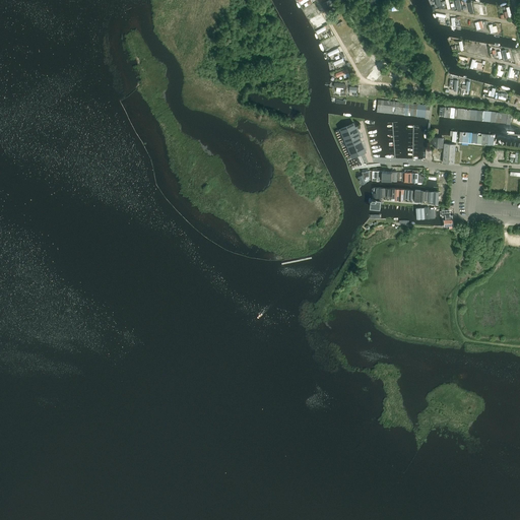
[(317,10),(314,3),(306,7),(309,13),(317,10)]
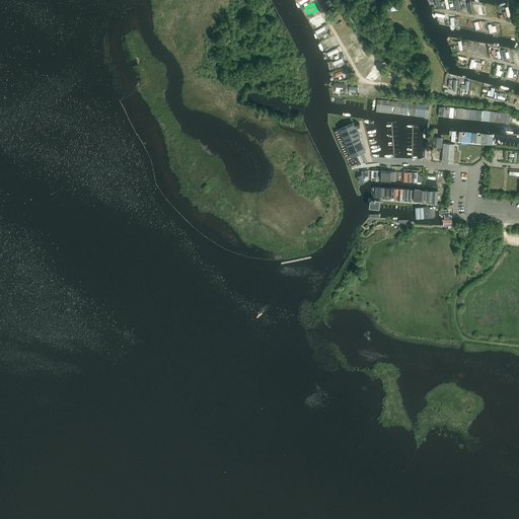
[(320,13),(310,19),(312,22),(322,16),(320,13)]
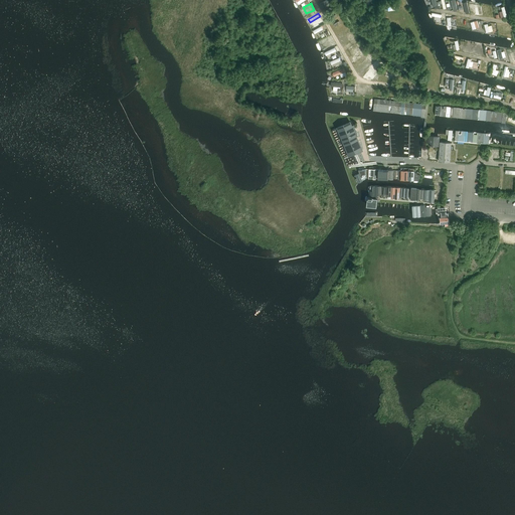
[(399,19),(391,22),(393,28),(401,25),(399,19)]
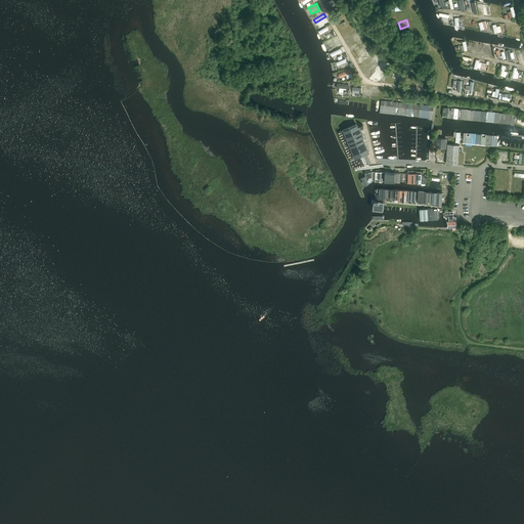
[(500,25),(497,26),(496,24),(492,25),(494,33),(501,31),(500,25)]
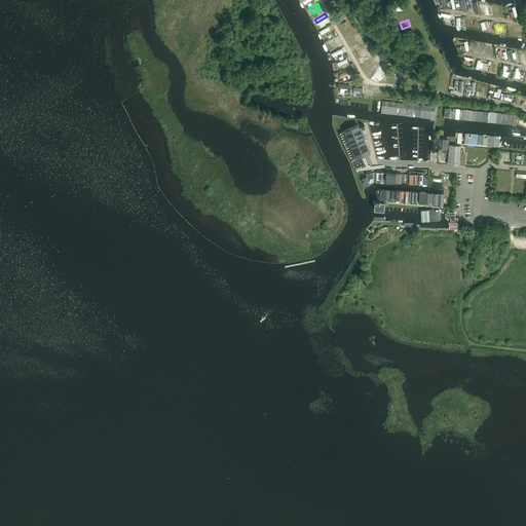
[(510,26),(511,35),(519,35),(518,31),(515,31),(515,25),(510,26)]
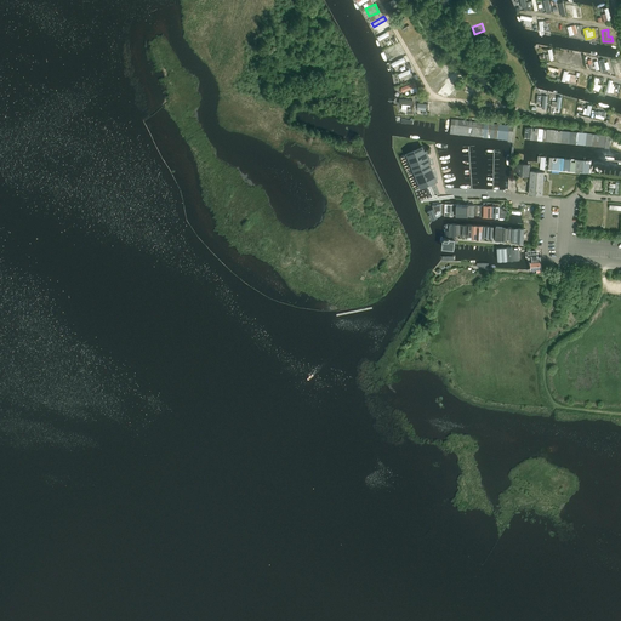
[(409,46),(422,39),(420,34),(406,43),(409,46)]
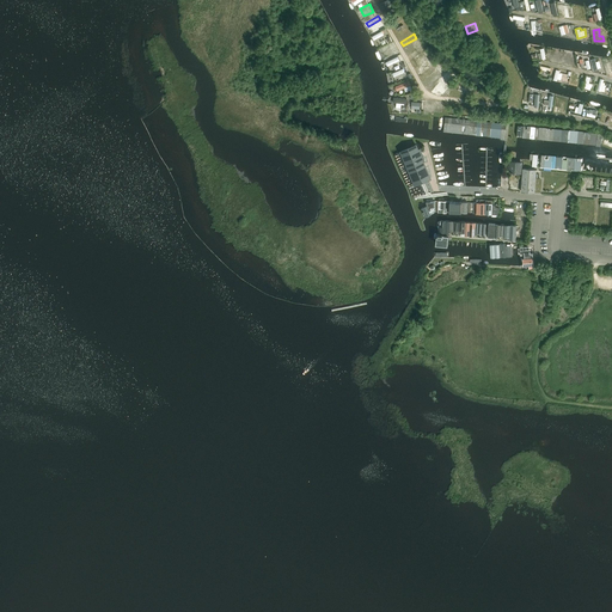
[(424,51),(414,59),(418,67),(423,63),(421,59),(427,55),(424,51)]
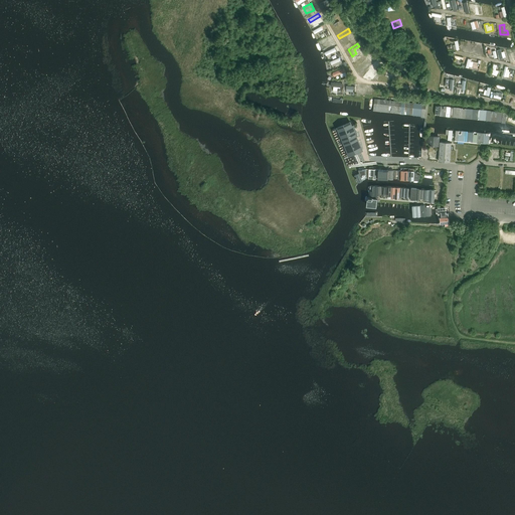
[(471,43),(468,44),(469,47),(464,48),(464,51),(473,50),(471,43)]
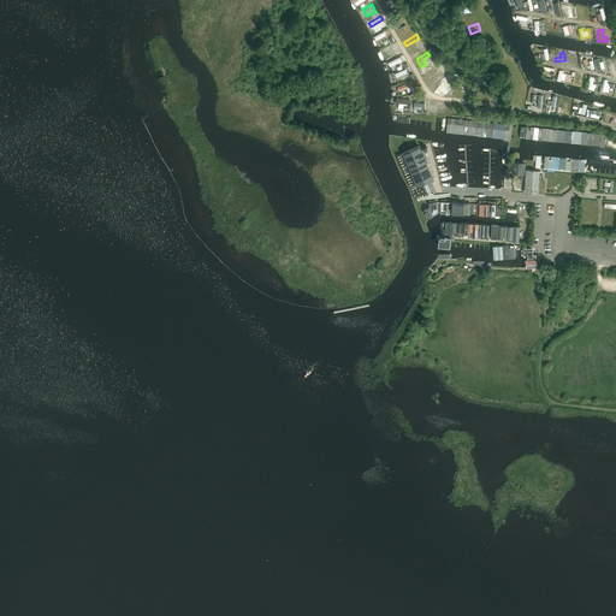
[(401,57),(389,63),(390,66),(403,60),(401,57)]
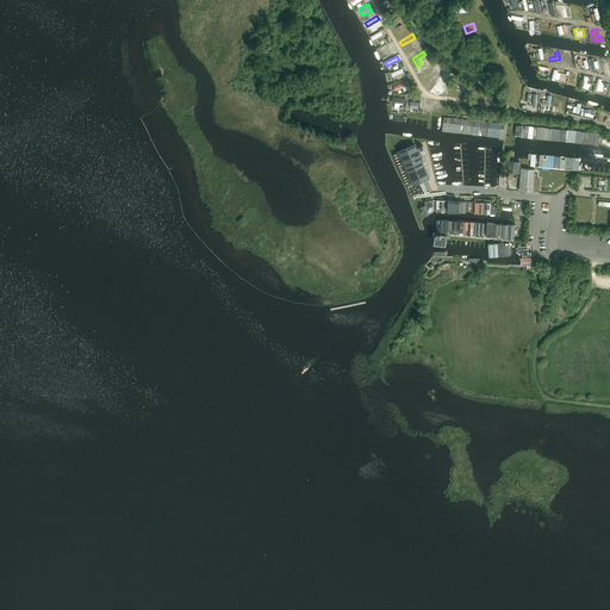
[(433,67),(422,74),(425,80),(437,74),(433,67)]
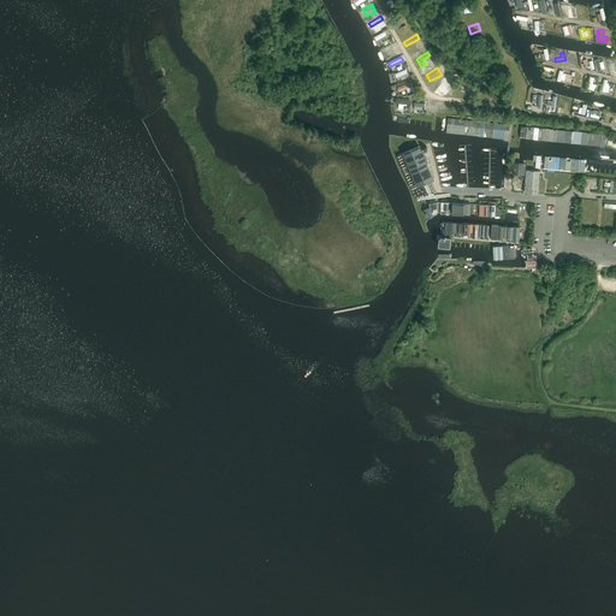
[(574,82),(582,84),(584,75),(576,72),(574,82)]
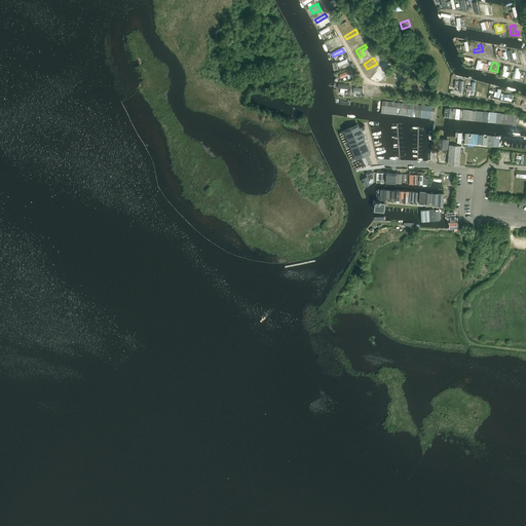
[(351,70),(340,74),(342,78),(348,75),(349,79),(354,77),(351,70)]
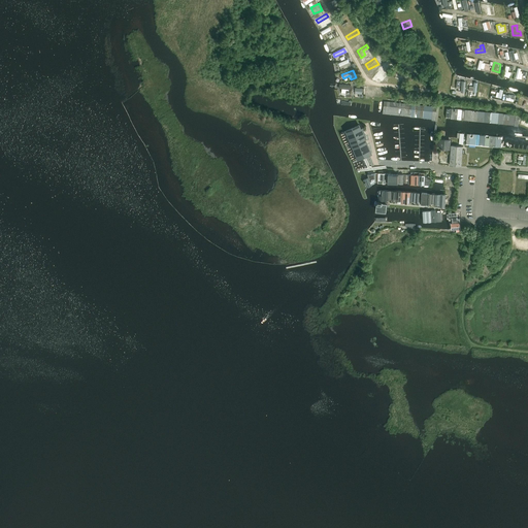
[(470,87),(469,91),(473,91),(473,92),(476,93),(479,84),(474,83),(473,87),(470,87)]
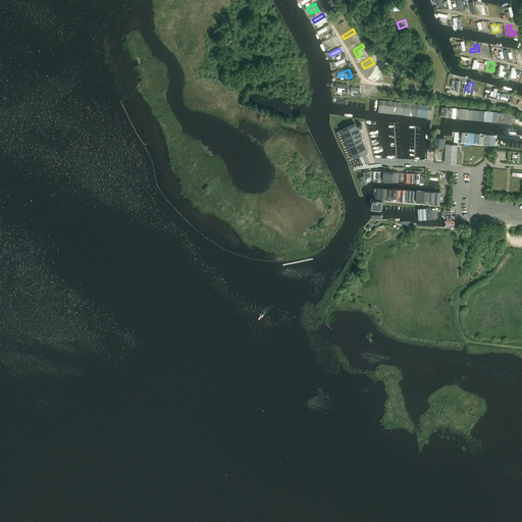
[(357,123),(343,129),(349,145),(354,157),(366,152),(368,152),(365,145),(364,143),(364,142),(362,140),(362,139),(361,136),(362,135),(362,134),(361,131),(359,126),(358,126),(357,125),(357,124),(357,123)]
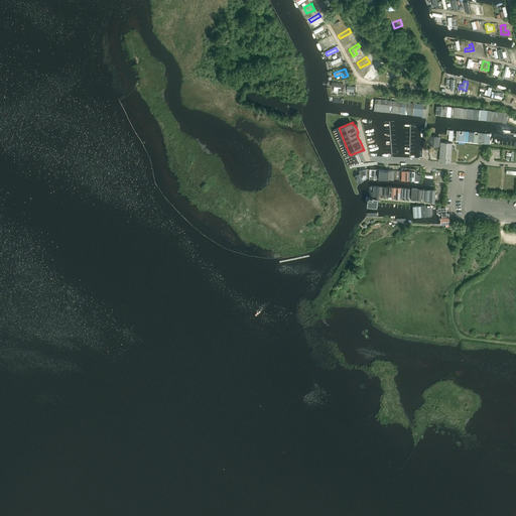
[(479,133),(478,143),(490,144),(491,134),(479,133)]
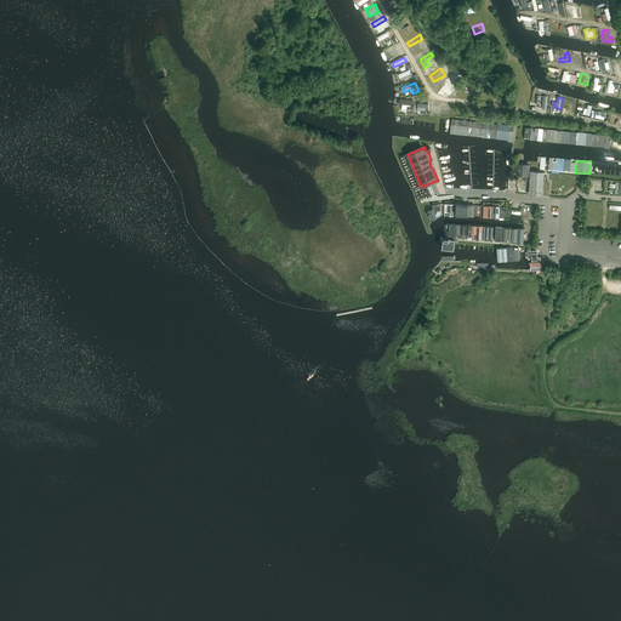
[(519,164),(518,176),(528,176),(529,165),(519,164)]
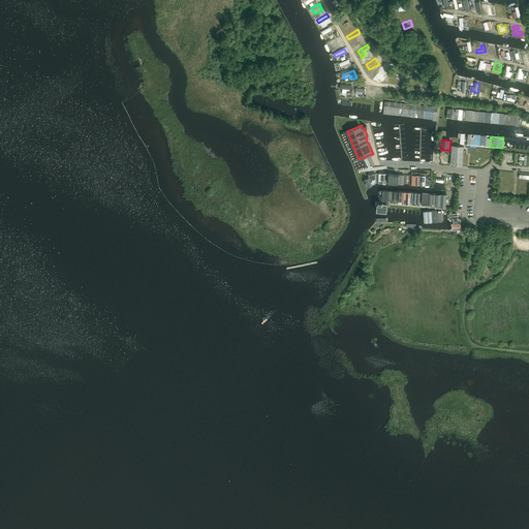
[(453,146),(450,165),(462,166),(464,147),(453,146)]
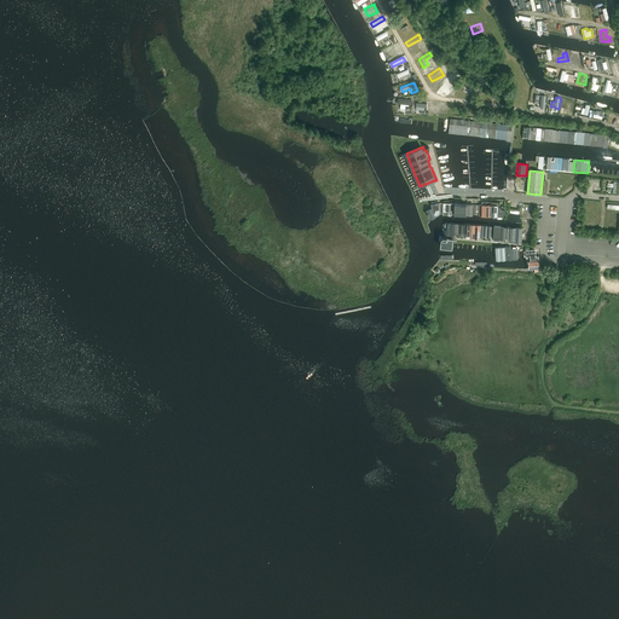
[(435,214),(441,214),(441,203),(440,203),(432,204),(435,214)]
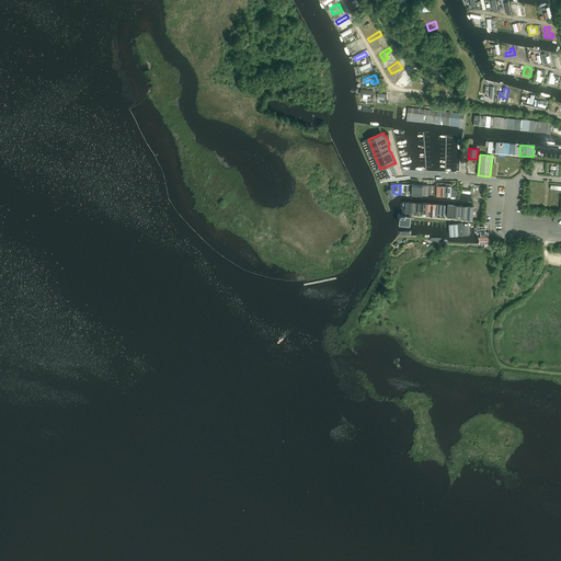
[(416,213),(426,214),(426,204),(416,204),(415,213),(416,213)]
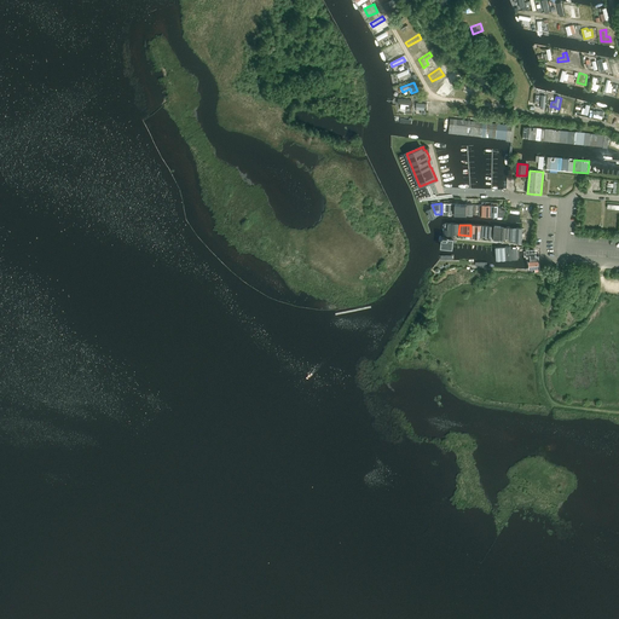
[(444,237),(443,248),(453,248),(453,244),(455,238),(445,237),(444,237)]
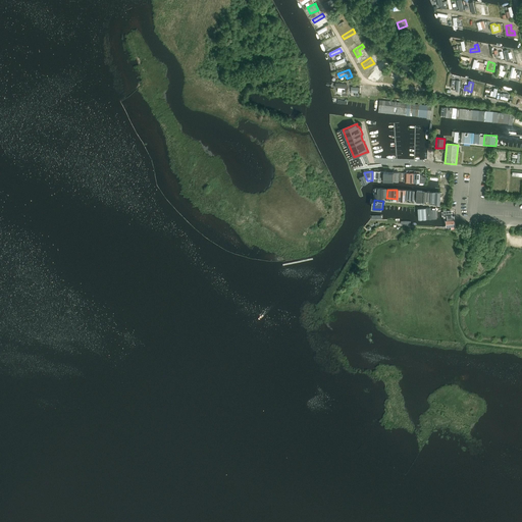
[(444,211),(444,214),(445,217),(446,217),(446,220),(455,219),(455,216),(453,216),(453,212),(449,212),(449,210),(444,211)]
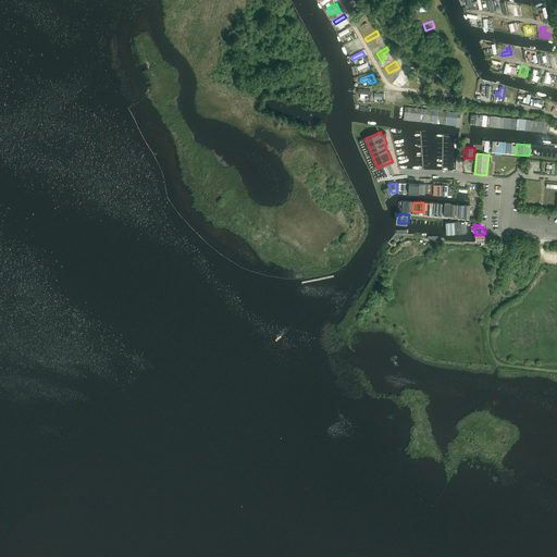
[(482,245),(485,244),(485,242),(486,242),(485,234),(475,235),(477,244),(482,244),(482,245)]
